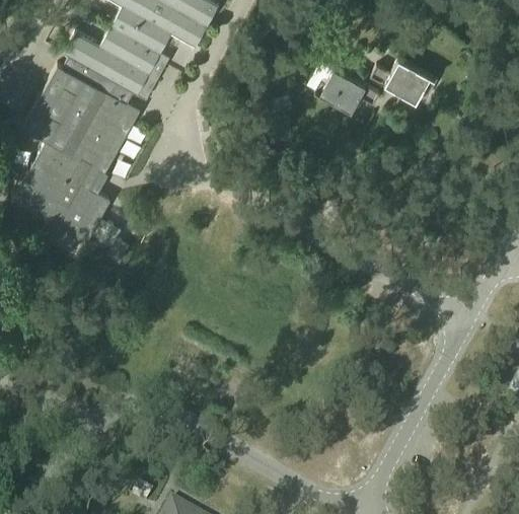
[(45,144),(11,204),(85,245),(108,204),(96,197),(106,178),(103,176),(139,114),(126,106),(132,95),(145,102),(168,61),(159,56),(170,37),(195,51),(218,8),(203,0),(103,0),(121,9),(98,49),(74,34),(62,57),(67,59),(61,70),(56,67),(21,131),(45,144)]
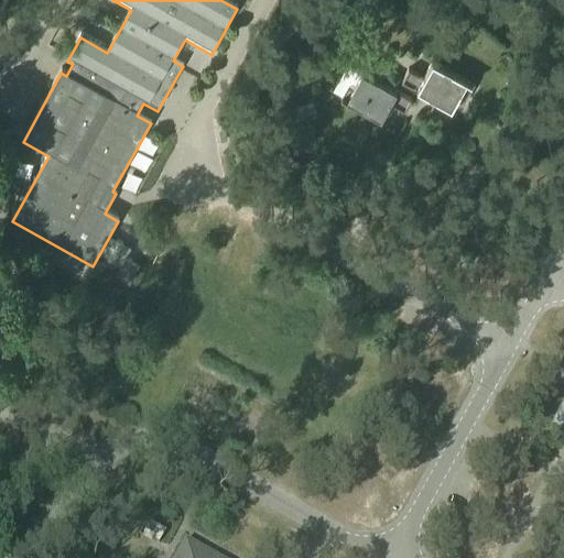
[(408,74),(401,87),(451,113),(466,86),(432,67),(423,83),(408,74)]
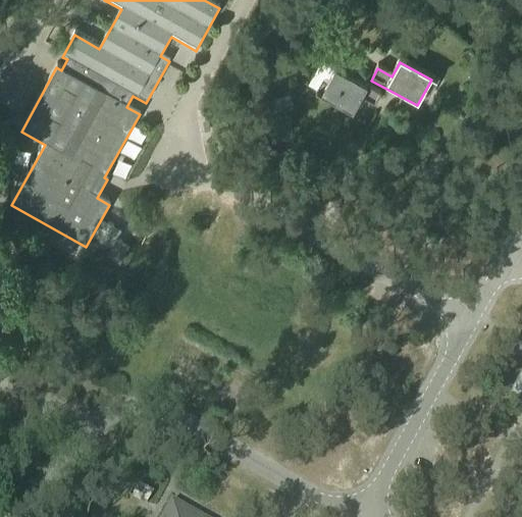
[(334,71),(320,97),(352,114),(360,101),(373,108),(380,97),(334,71)]
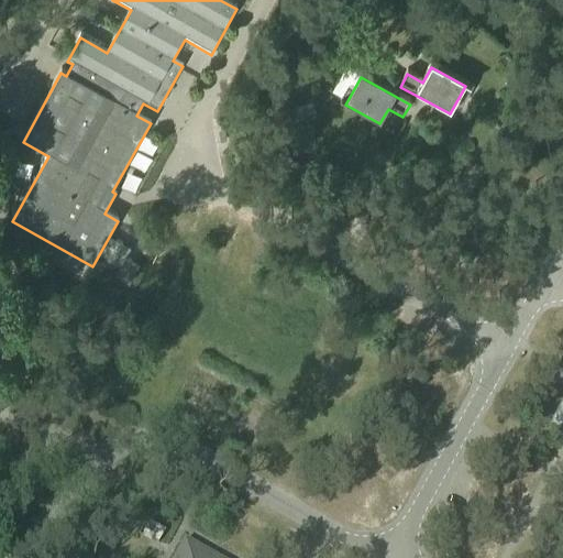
[(315,106),(293,111),(298,131),(320,124),(315,106)]
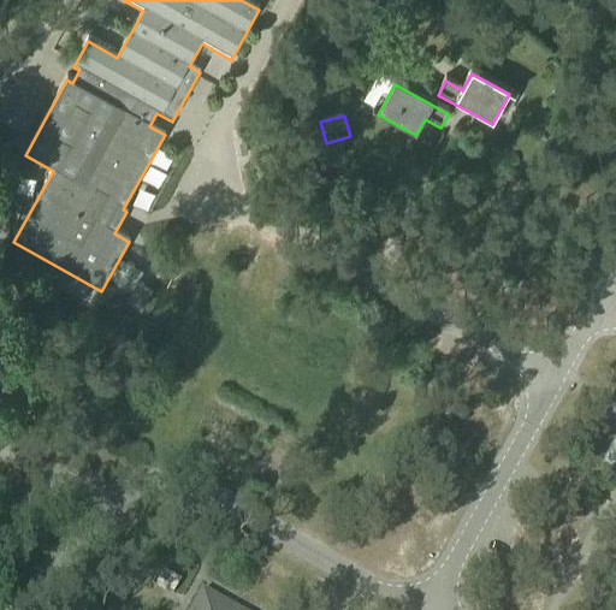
[(161,580),(154,593),(172,603),(178,590),(161,580)]
